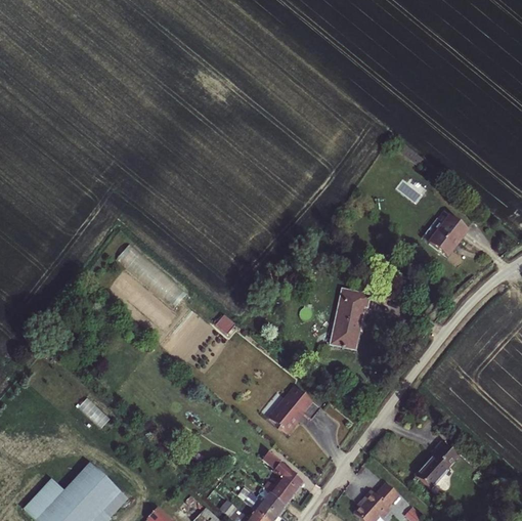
[(427,242),(449,258),(471,228),(446,210),(441,217),(444,219),(427,242)]
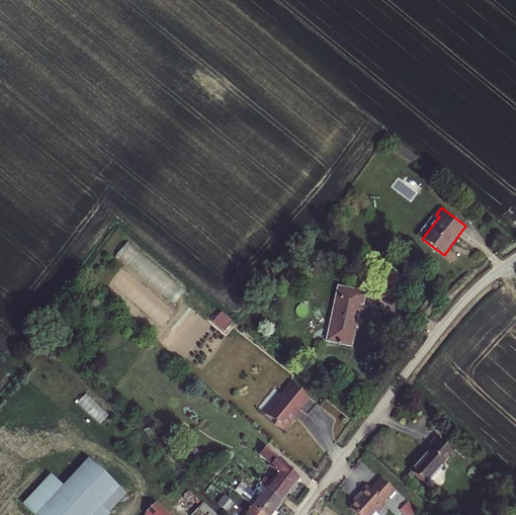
[(116,260),(138,276),(149,261),(127,245),(116,260)]
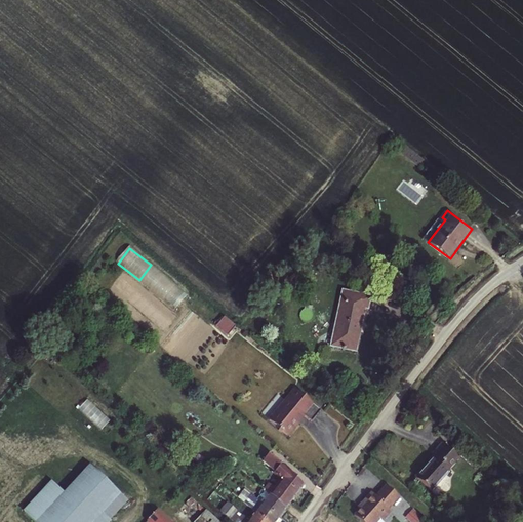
[(359,290),(329,290),(328,345),(354,346),(355,303),(359,303),(359,290)]
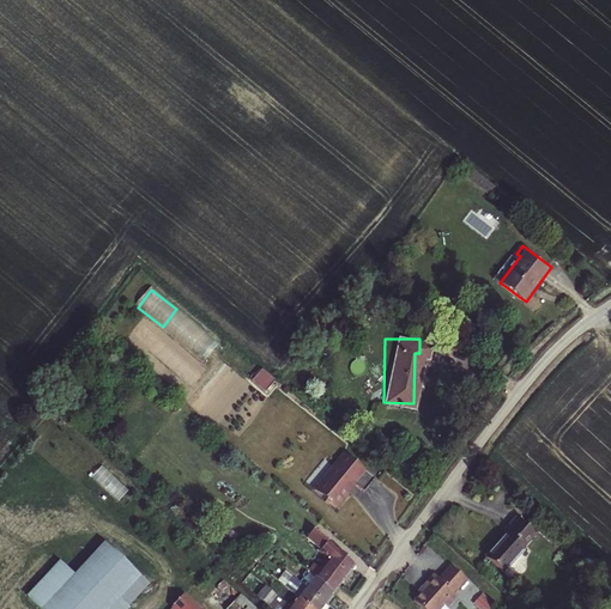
[(262,372),(252,384),(265,396),(276,384),(262,372)]
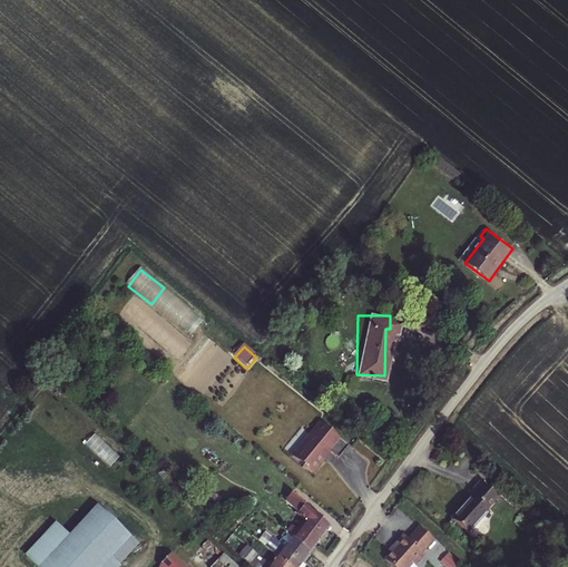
[(292,456),(312,472),(324,457),(322,456),(327,449),(338,458),(349,446),(321,422),(292,456)]
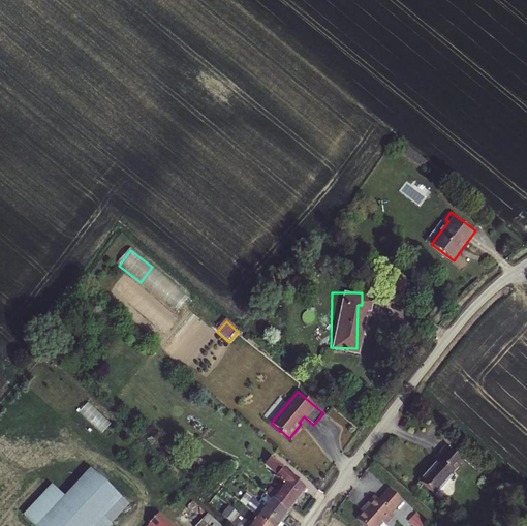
[(466,463),(442,443),(435,452),(439,455),(421,475),(444,496),(462,475),(458,472),(466,463)]
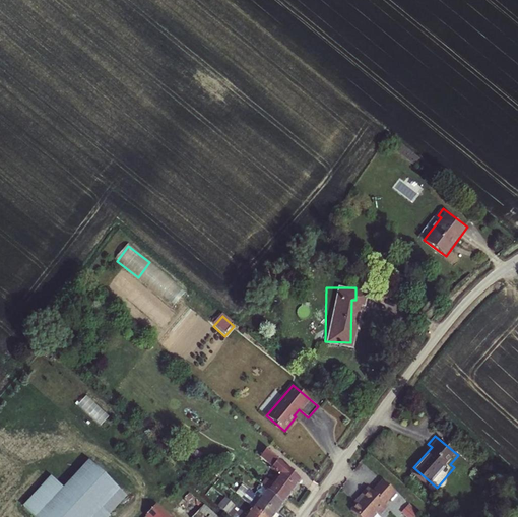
[(472,454),(451,436),(447,440),(468,458),(472,454)]
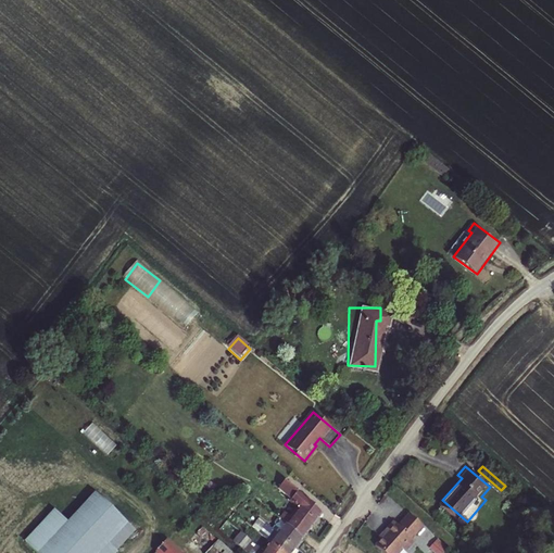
[(284,512),(278,518),(281,522),(284,524),(299,537),(319,510),(284,478),(278,484),(290,494),(289,497),(298,505),(288,517),(284,512)]
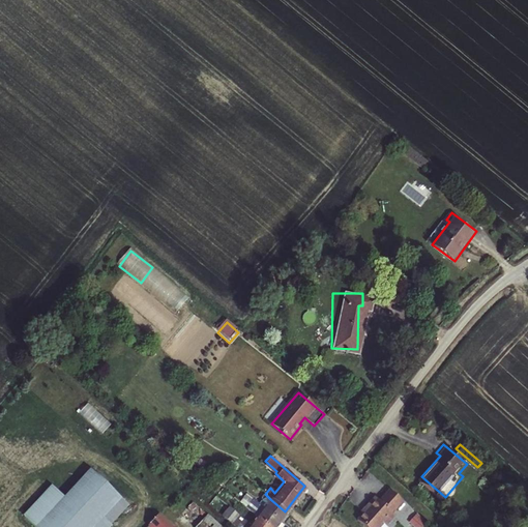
[(92,467),(65,494),(38,523),(41,526),(88,526),(121,493),(92,467)]
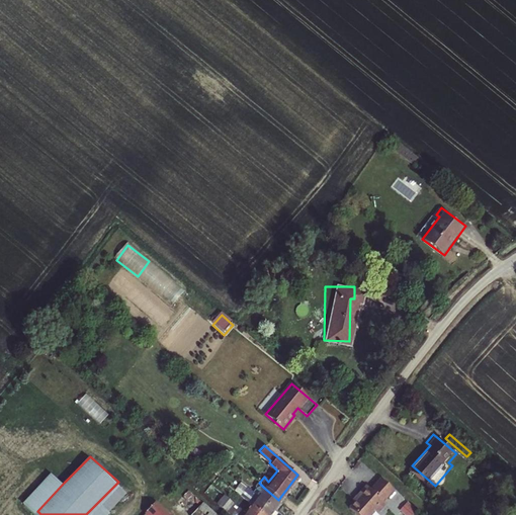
[(24,500),(37,511),(64,483),(52,471),(24,500)]
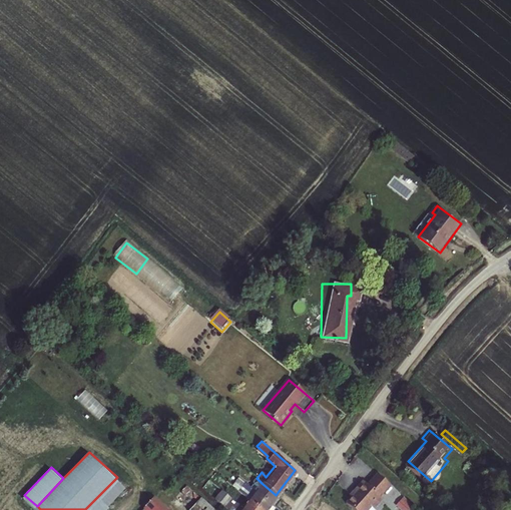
[(387,481),(375,470),(365,481),(361,477),(351,487),(353,488),(343,499),(355,509),(372,509),(374,507),(370,504),(380,493),(377,491),(387,481)]
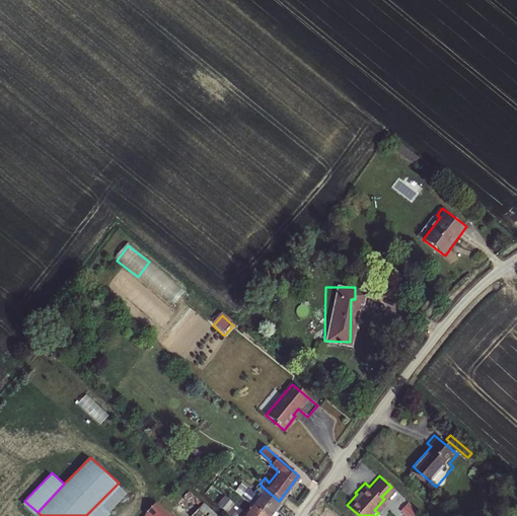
[(103,515),(127,490),(119,483),(86,515),(103,515)]
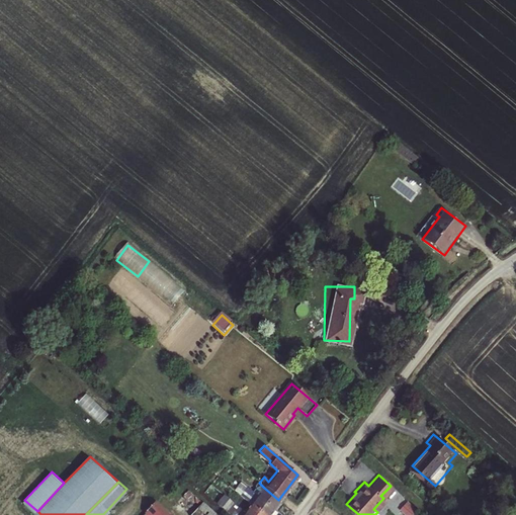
[(278,500),(264,488),(262,486),(258,491),(254,487),(251,490),(272,508),(278,500)]
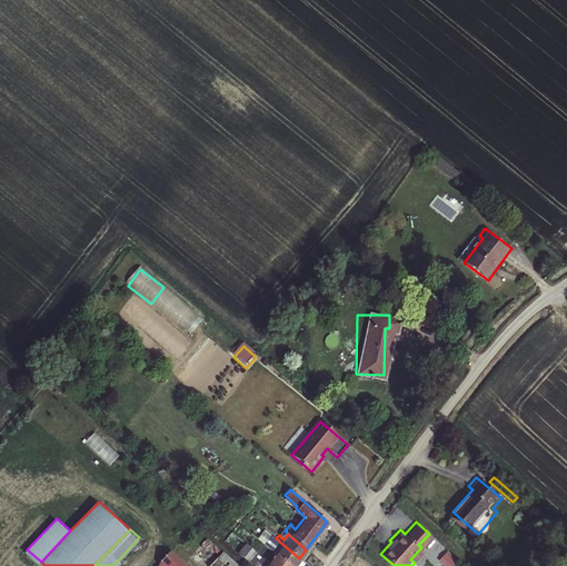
[(267,546),(274,553),(288,565),(299,565),(302,560),(299,558),(276,538),(276,537),(267,546)]
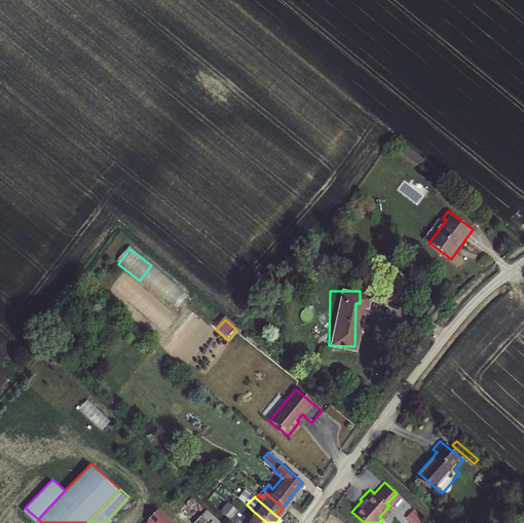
[(221,509),(236,522),(251,522),(240,514),(228,501),(221,509)]
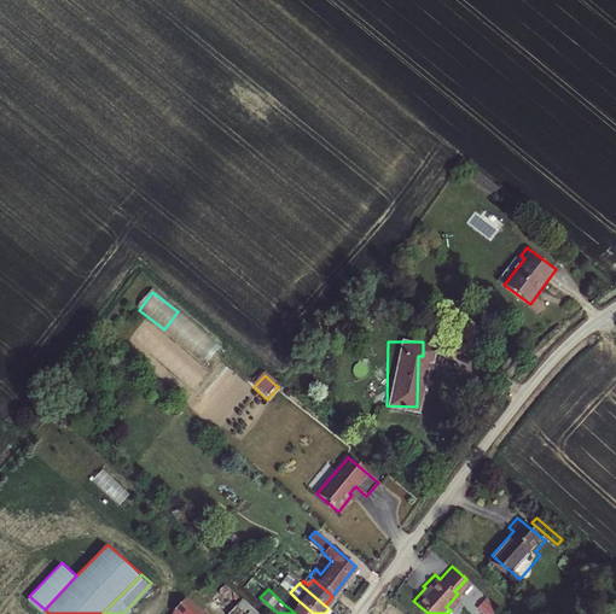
[(203,613),(185,596),(174,608),(180,613),(203,613)]
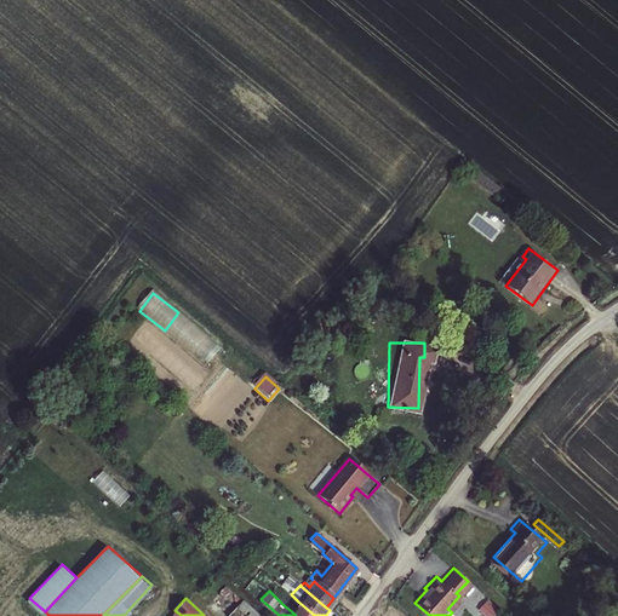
[(244,599),(230,615),(262,615),(244,599)]
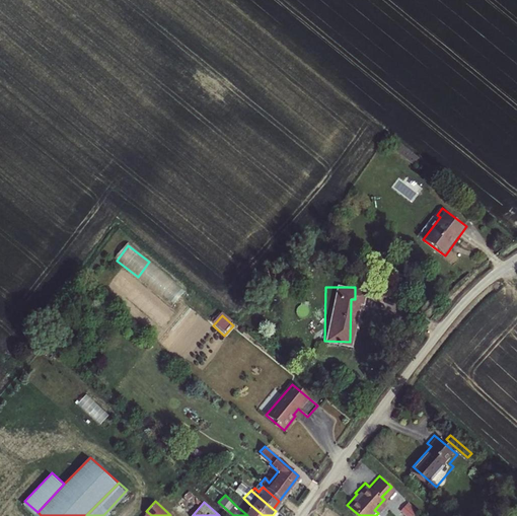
[(240,503),(237,507),(247,515),(263,515),(249,504),(246,508),(240,503)]
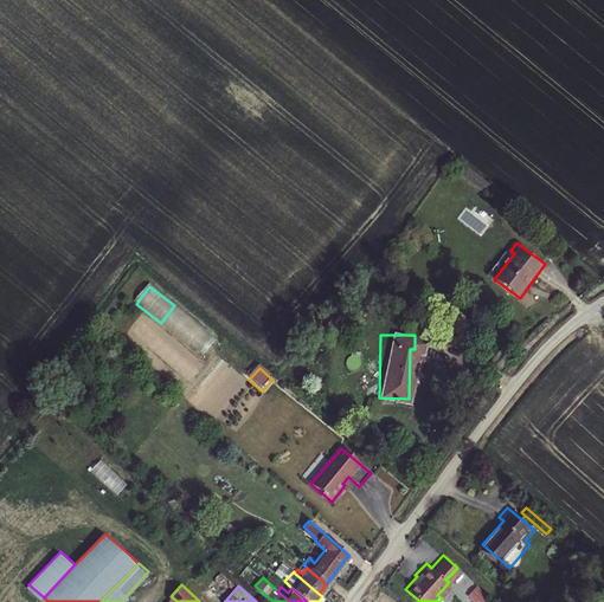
[(489,601),(477,590),(469,600),(470,601),(489,601)]
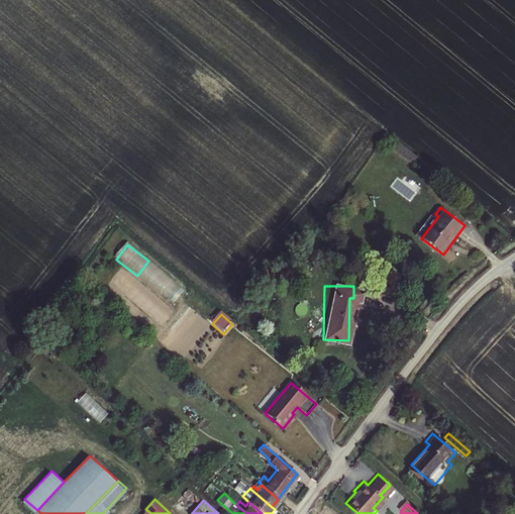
All buildings are outlined.
